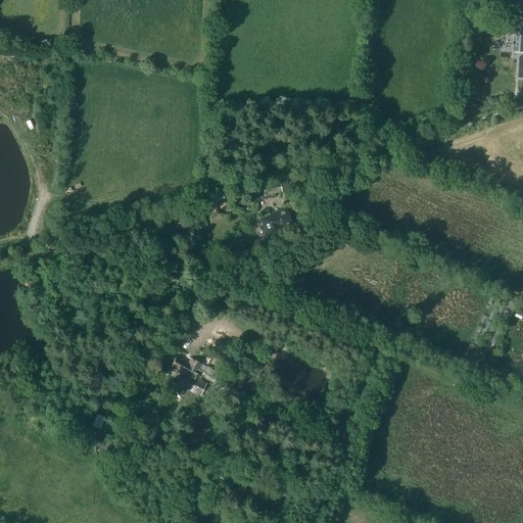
[(504,0),(504,11),(522,11),(522,0),(504,0)]
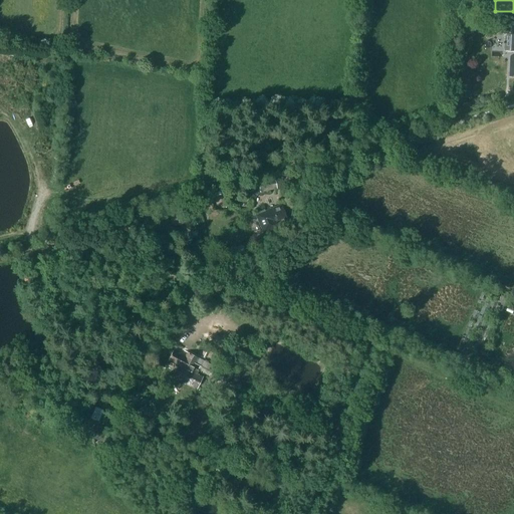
[(513,19),(506,20),(506,34),(505,50),(513,50),(513,55),(511,55),(510,76),(513,76),(513,19)]
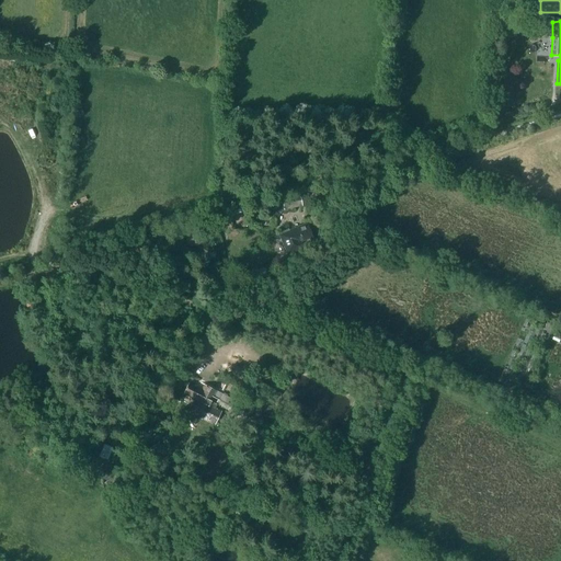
[(300,199),(299,195),(283,198),(285,209),(301,205),(300,199)]
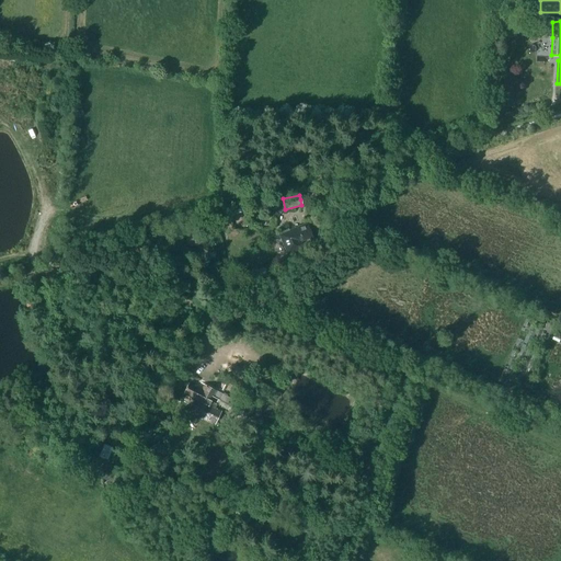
[(312,236),(307,224),(289,230),(288,228),(279,232),(281,235),(279,235),(288,253),(304,247),(300,241),(312,236)]
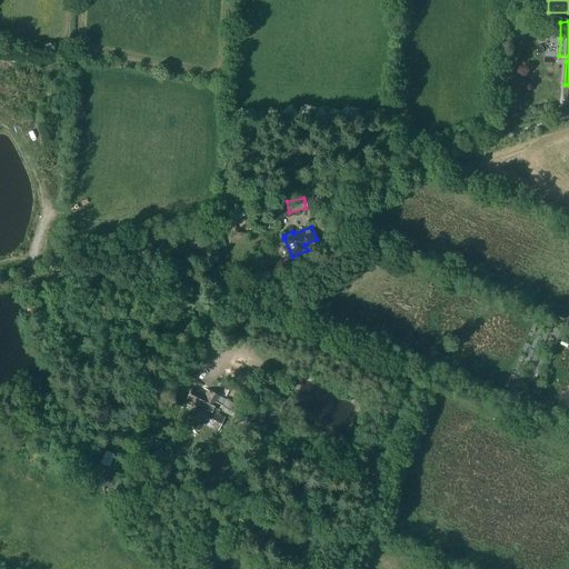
[(189,238),(192,249),(206,246),(203,235),(202,236),(200,228),(190,230),(191,238),(189,238)]
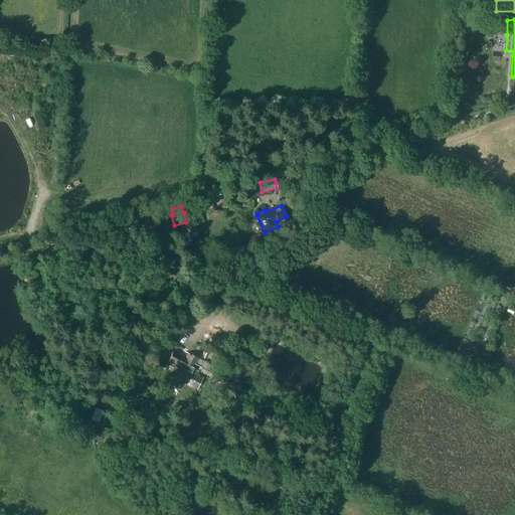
[(137,227),(134,217),(121,221),(123,230),(137,227)]
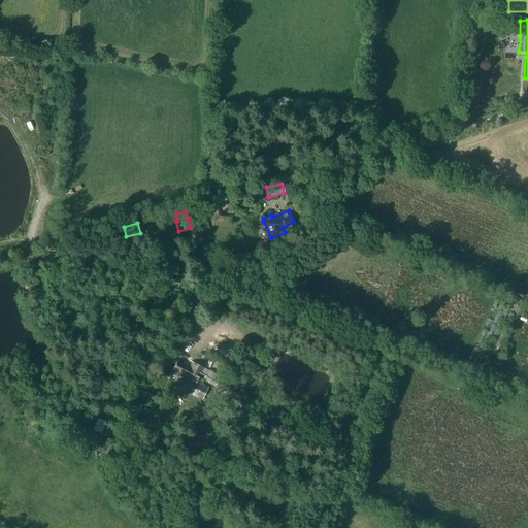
[(34,292),(31,276),(23,277),(25,294),(34,292)]
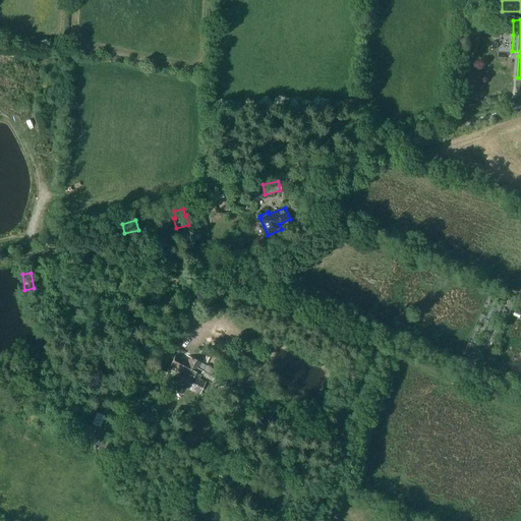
[(446,352),(444,356),(450,359),(461,365),(464,359),(453,354),(452,355),(446,352)]
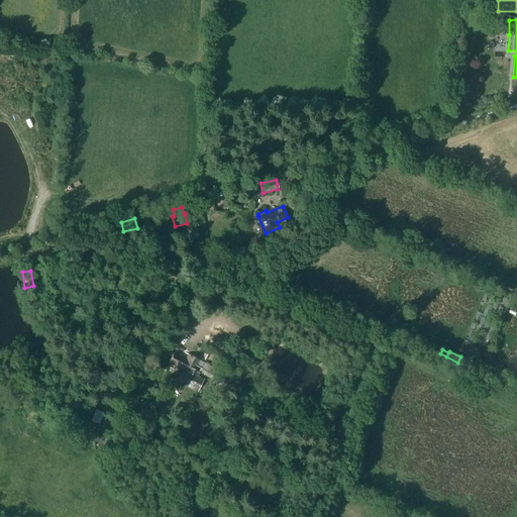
[(254,369),(259,362),(237,350),(234,356),(254,369)]
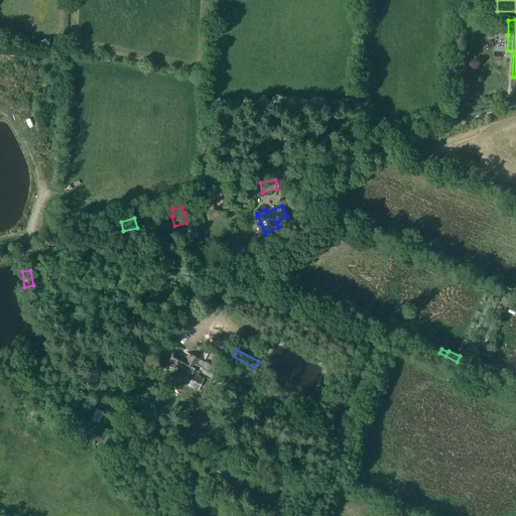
[(182,369),(177,378),(185,382),(184,383),(198,390),(203,379),(197,376),(199,372),(192,368),(195,364),(201,366),(198,371),(220,382),(225,373),(186,353),(184,358),(173,353),(169,362),(182,369)]
